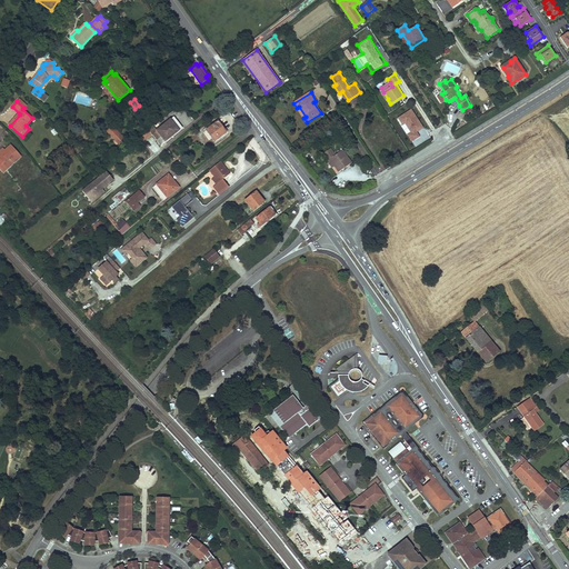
[(470,106),(462,110),(466,116),(473,110),(470,106)]
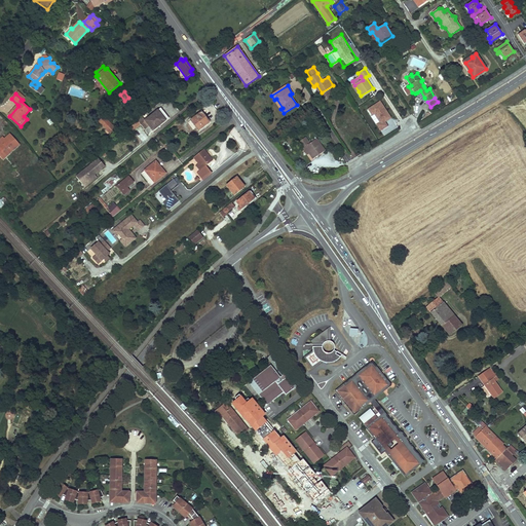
[(383,136),(391,130),(385,121),(391,117),(380,100),(366,109),(383,136)]
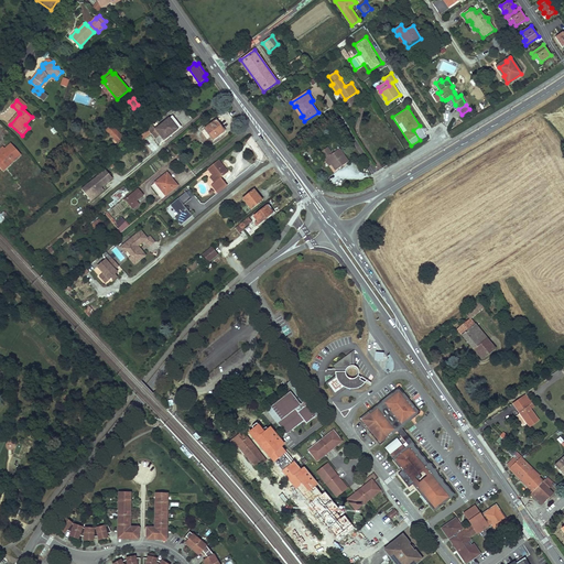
[(8,123),(10,125),(20,114),(19,112),(8,123)]
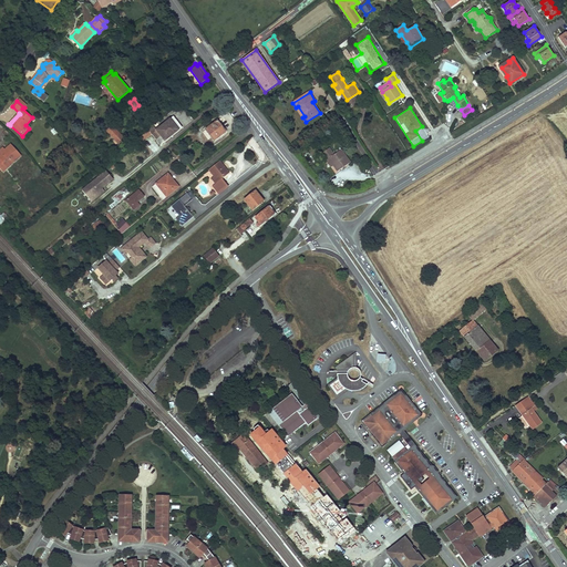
[(182,126),(173,116),(171,119),(178,130),(182,126)]
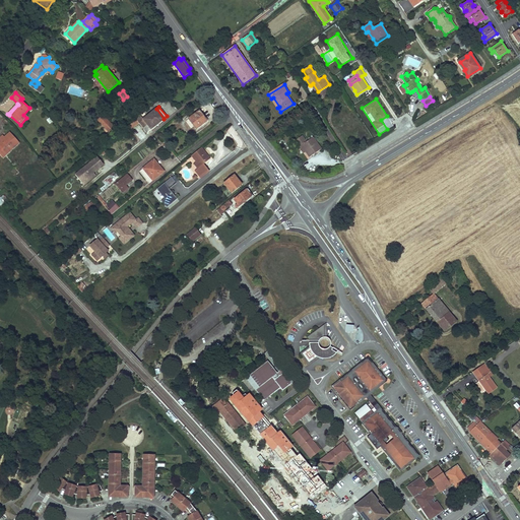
[(164,119),(156,109),(143,119),(140,116),(136,119),(143,128),(147,124),(151,129),(164,119)]
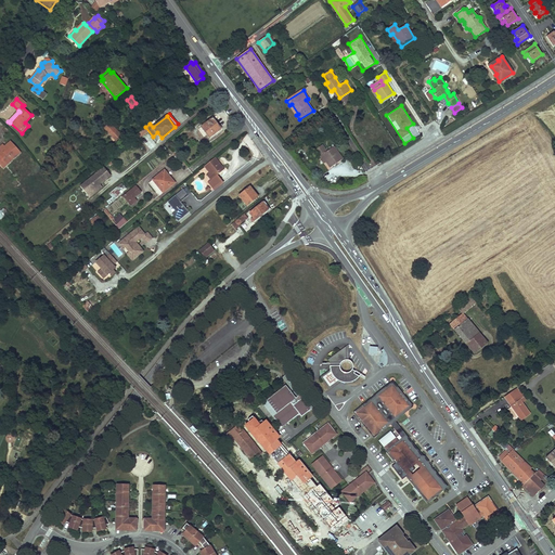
[(213,118),(202,127),(209,138),(221,129),(213,118)]
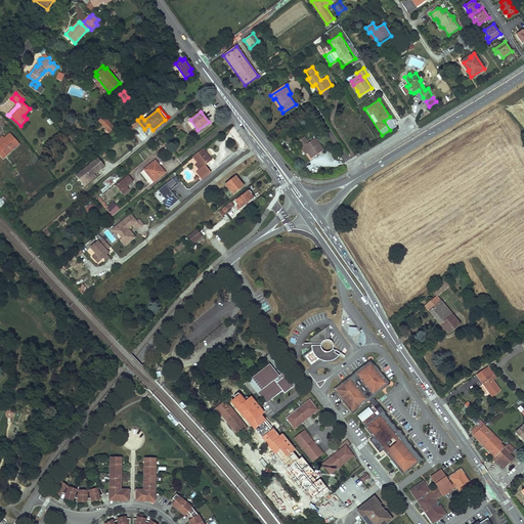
[(115,128),(106,119),(101,124),(110,133),(115,128)]
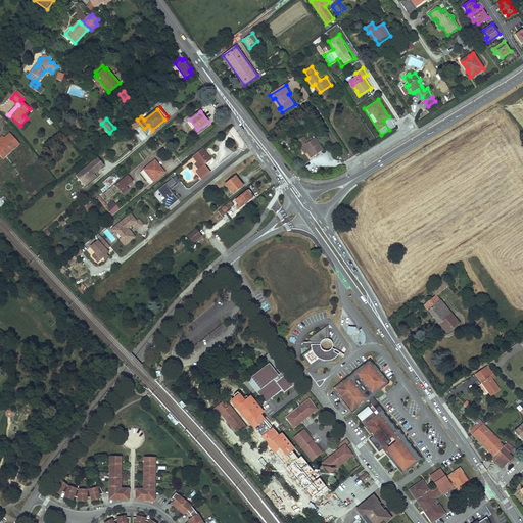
[(11,134),(5,139),(0,142),(0,152),(3,150),(7,155),(19,143),(11,134)]
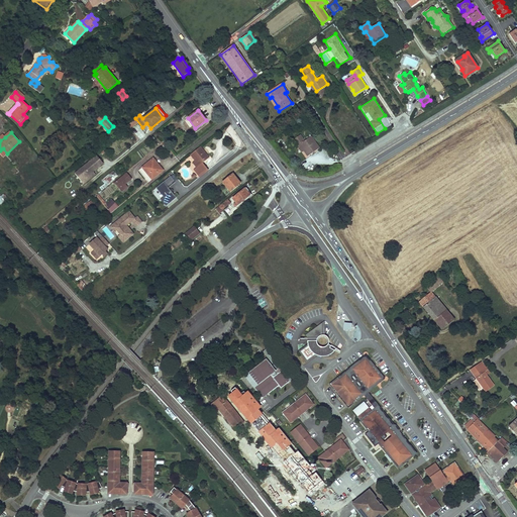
[(301,135),(293,140),(297,146),(300,144),(304,151),(307,157),(319,148),(312,136),(305,141),(301,135)]
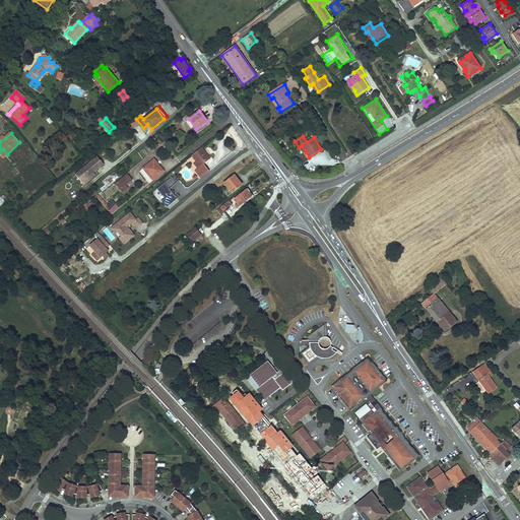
[(232,139),(224,142),(228,151),(235,148),(232,139)]
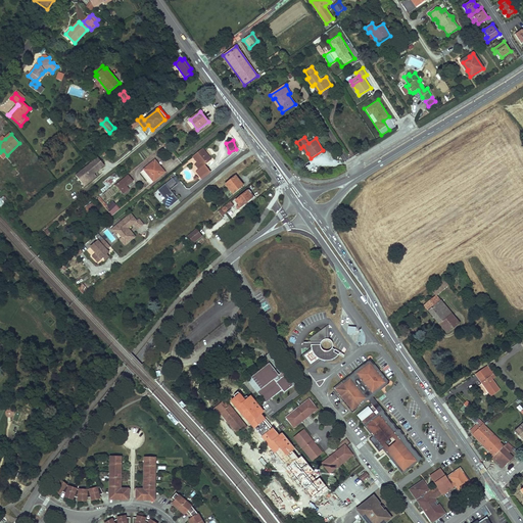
[(201,168),(199,170),(196,172),(202,179),(210,173),(204,165),(211,159),(208,155),(207,156),(204,153),(206,152),(202,148),(192,156),(197,162),(201,168)]
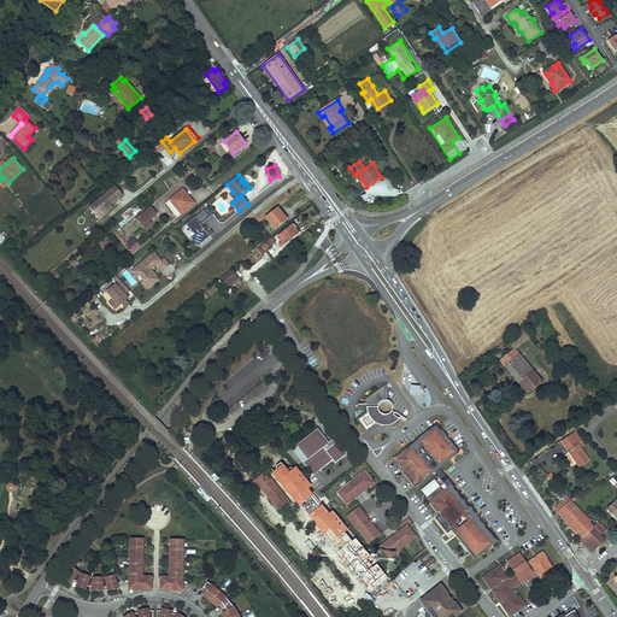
[(123,195),(116,186),(112,188),(119,198),(123,195)]
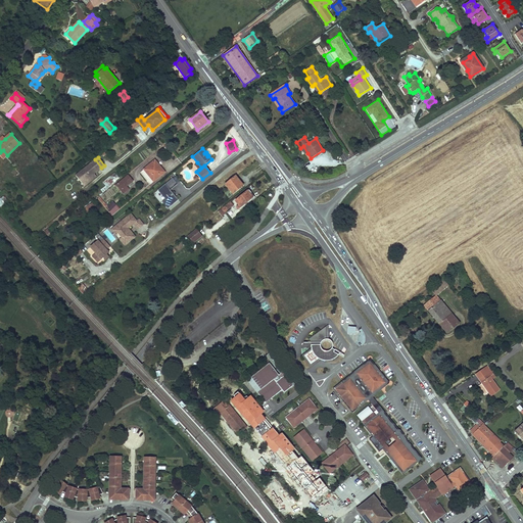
[(101,168),(95,159),(76,176),(85,186),(89,183),(86,180),(94,174),(101,168)]
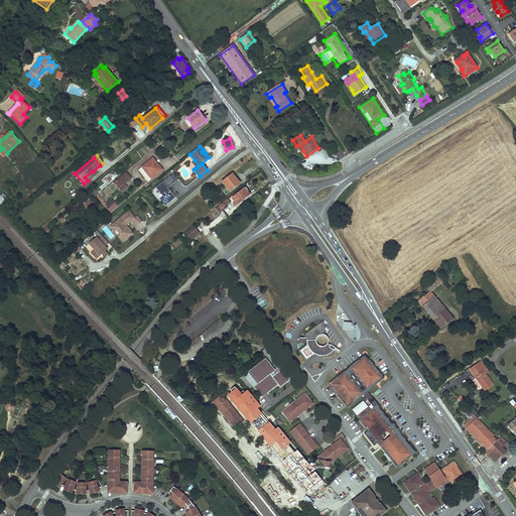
[(153,158),(141,167),(151,179),(162,170),(153,158)]
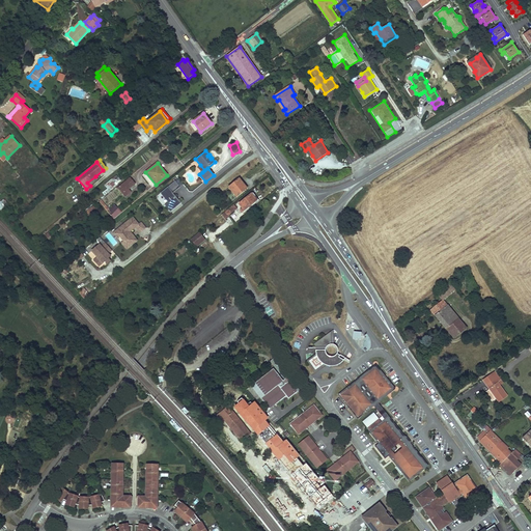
[(118,175),(104,183),(107,189),(103,192),(103,193),(121,183),(118,175)]
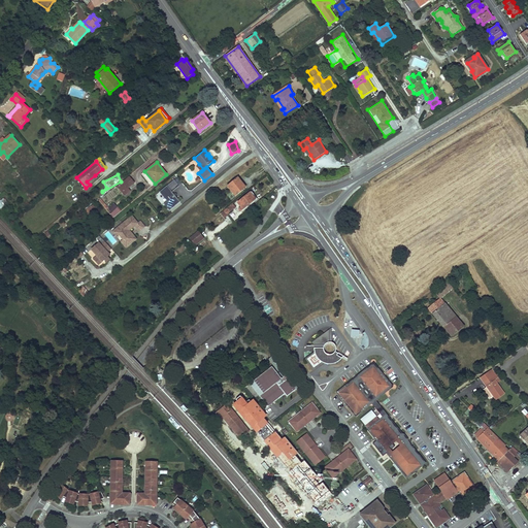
[(90,185),(98,178),(95,175),(87,182),(90,185)]
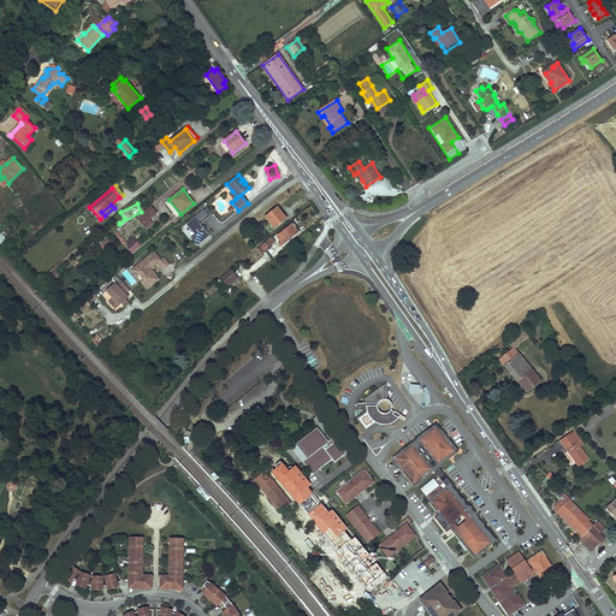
[(150,207),(137,218),(142,224),(149,219),(157,214),(150,207)]
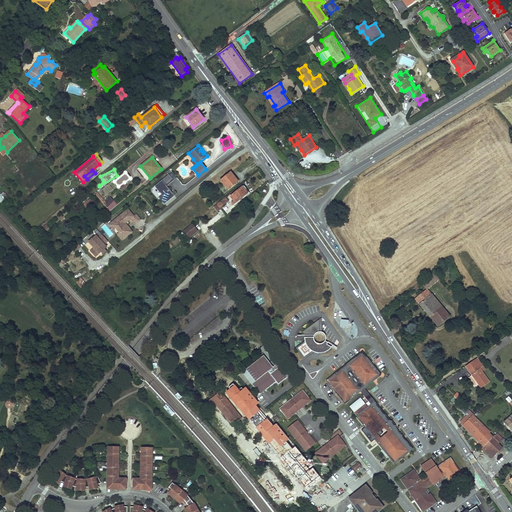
[(231,172),(221,181),(228,190),(238,181),(231,172)]
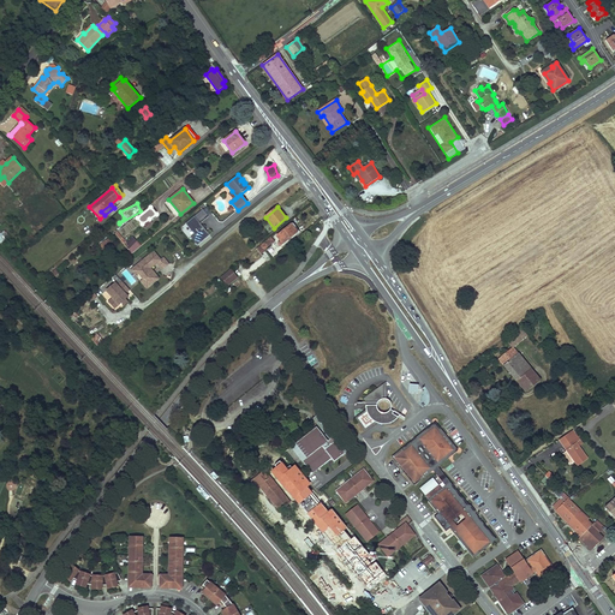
[(191,237),(198,245),(210,234),(203,225),(202,226),(199,224),(201,222),(209,215),(204,209),(186,222),(196,233),(191,237)]
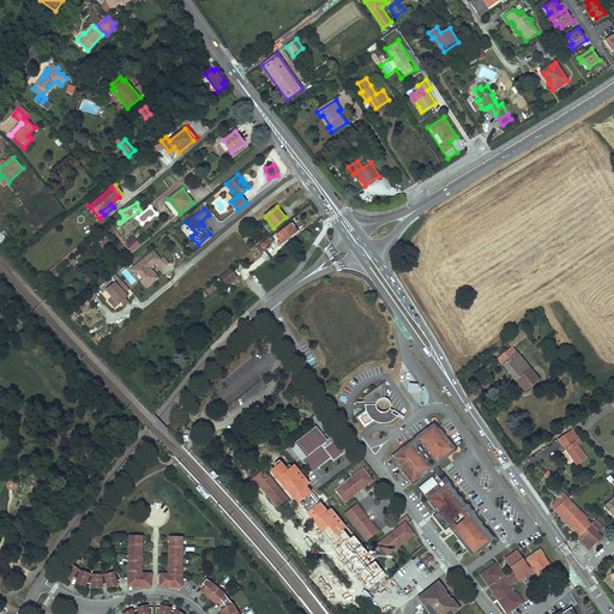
[(298,232),(292,224),(277,235),(281,241),(278,244),(280,246),(282,244),(283,244),(298,232)]
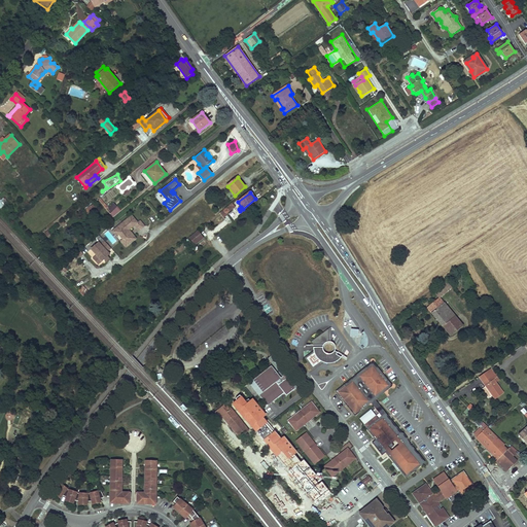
[(114,202),(106,209),(113,217),(121,210),(114,202)]
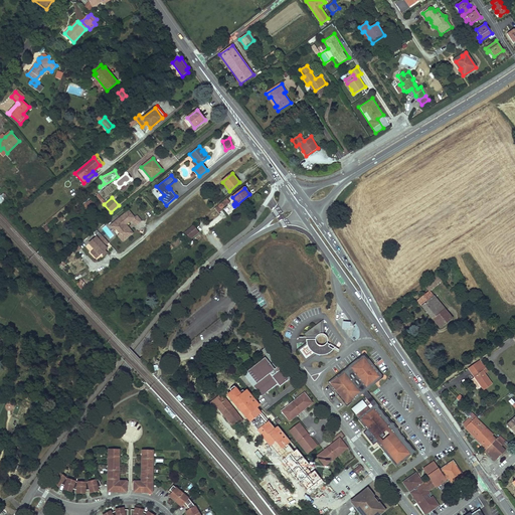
[(227,198),(218,205),(221,209),(230,202),(227,198)]
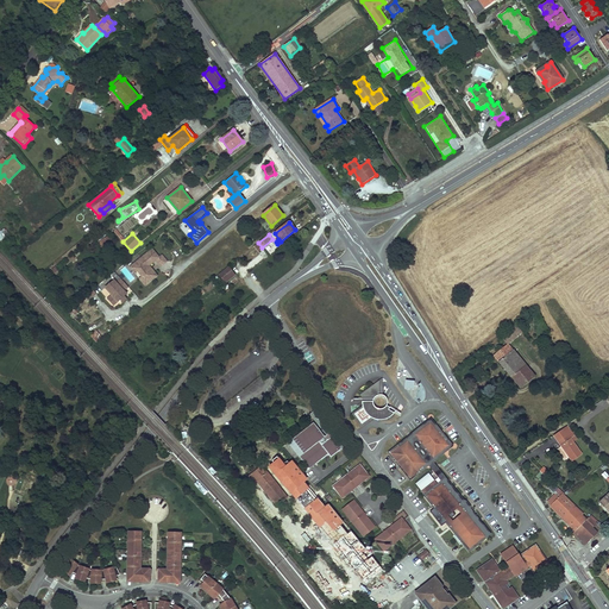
[(113,243),(107,236),(98,244),(104,251),(113,243)]
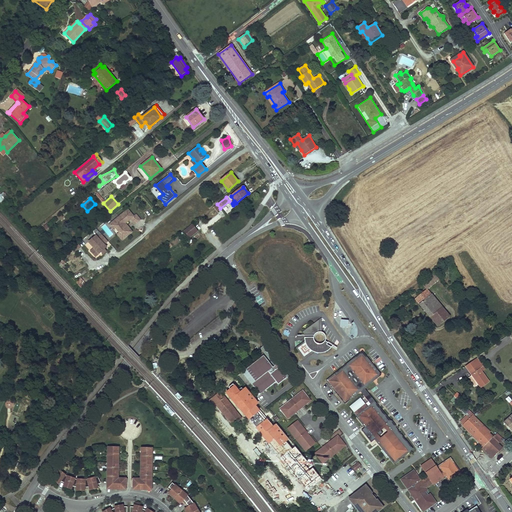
[(127,209),(109,224),(111,226),(114,224),(117,227),(116,228),(119,232),(122,236),(128,231),(123,225),(125,223),(130,218),(135,224),(140,220),(135,214),(133,216),(127,209)]
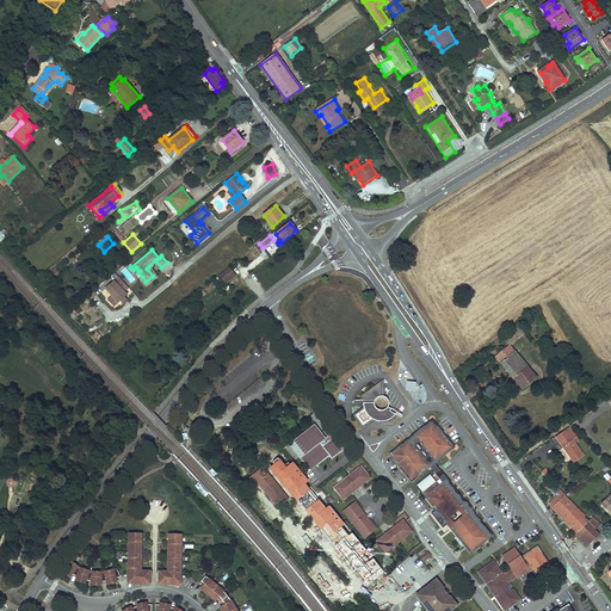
[(158,276),(149,266),(147,269),(153,276),(146,282),(142,277),(140,279),(146,285),(158,276)]
